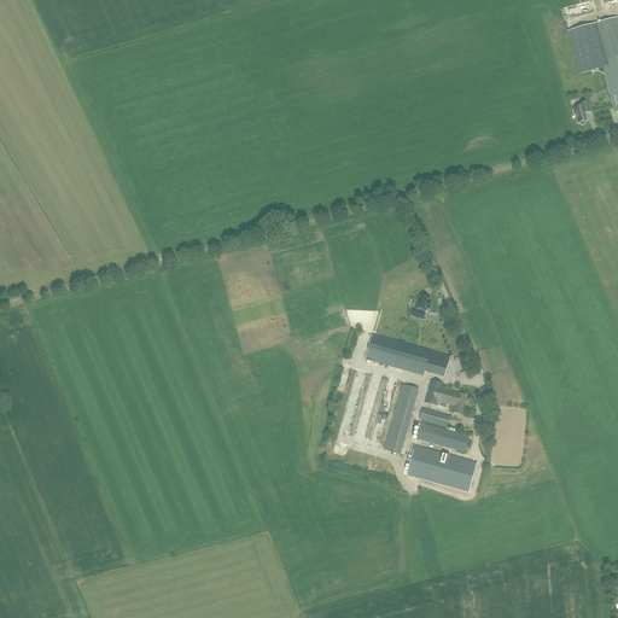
[(604,68),(616,112),(617,111),(617,17),(569,31),(581,74),(604,68)]
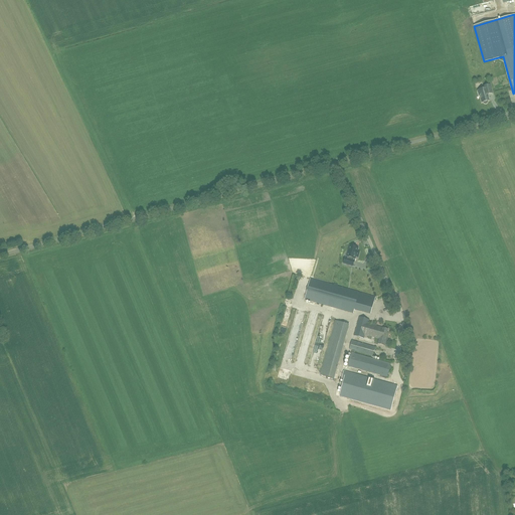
[(489,101),(488,95),(493,94),(490,86),(483,88),(484,90),(478,92),(479,97),(480,97),(482,103),(483,103),(484,103),(484,104),(485,104),(486,104),(487,104),(487,103),(488,102),(487,101),(489,101)]
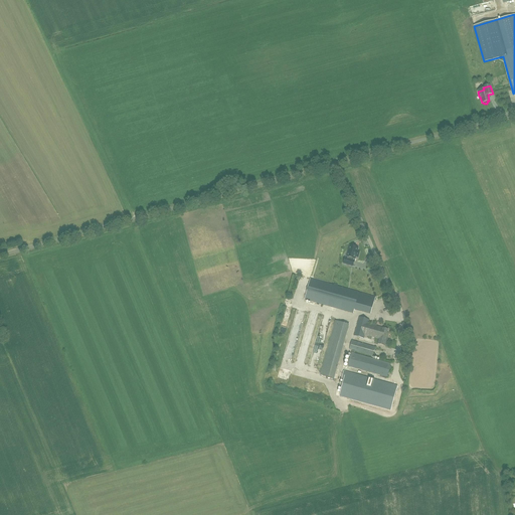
[(358,258),(360,251),(358,250),(359,247),(349,244),(346,256),(348,256),(347,259),(345,258),(343,264),(353,267),(355,261),(354,261),(354,259),(355,260),(356,258),(358,258)]
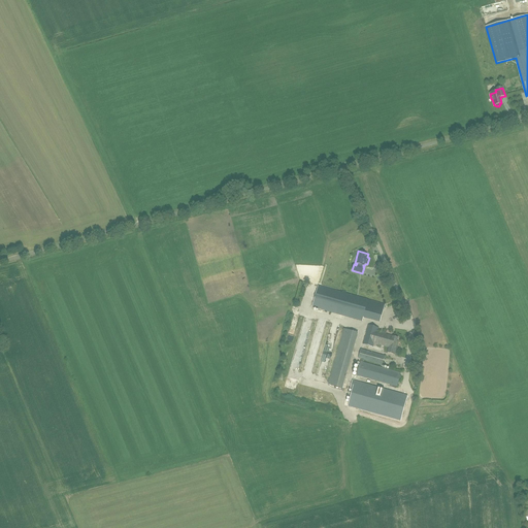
[(380,322),(385,304),(326,288),(318,286),(312,306),(362,321),(363,317),(371,319),(380,322)]
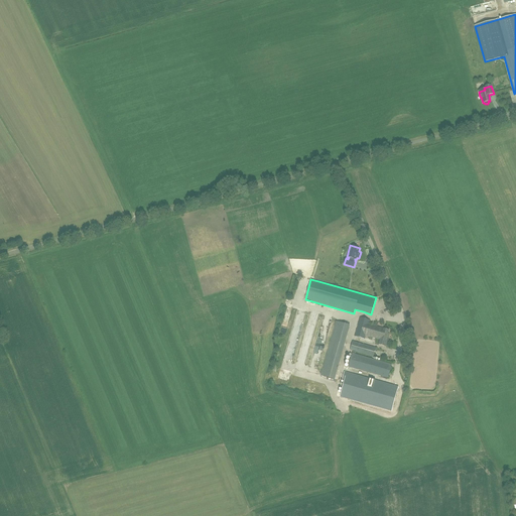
[(374,326),(369,325),(370,320),(360,317),(358,326),(357,329),(355,337),(364,339),(365,336),(369,337),(368,341),(372,342),(373,338),(380,340),(378,345),(386,346),(387,341),(386,341),(389,330),(377,327),(378,324),(374,323),(374,326)]
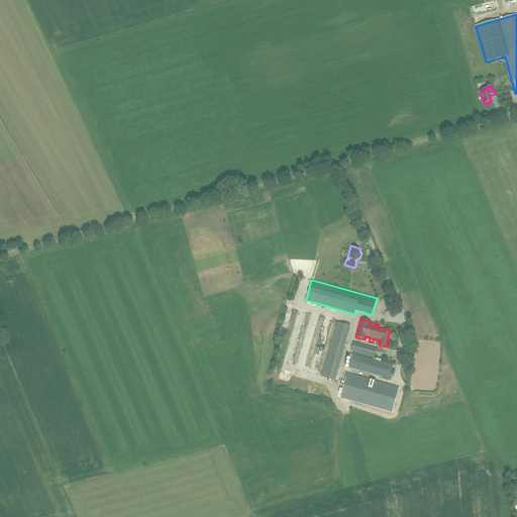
[(322,378),(336,382),(351,328),(347,327),(348,325),(337,322),(322,378)]
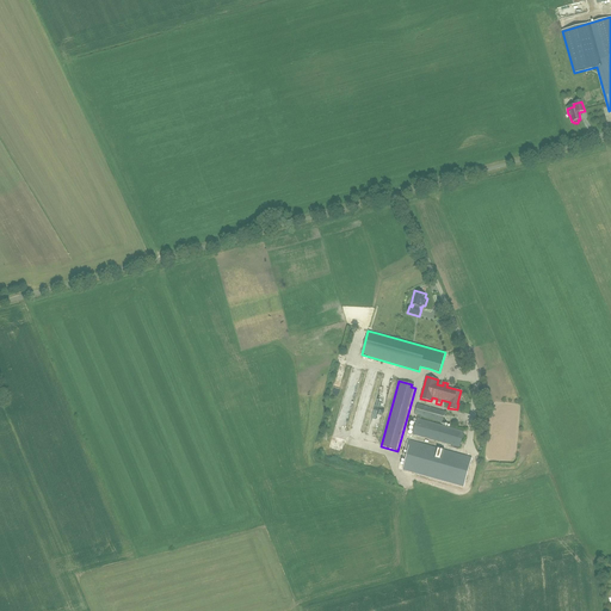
[(442,423),(445,412),(418,405),(414,414),(418,415),(412,434),(460,448),(463,432),(420,420),(421,417),(442,423)]
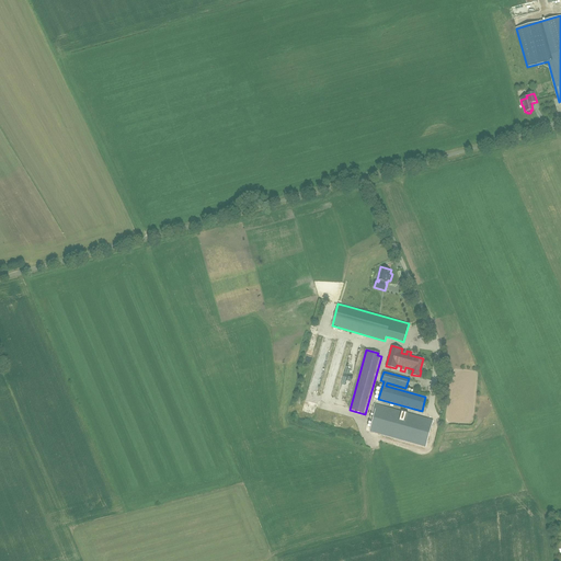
[(433,421),(377,405),(369,432),(425,447),(433,421)]
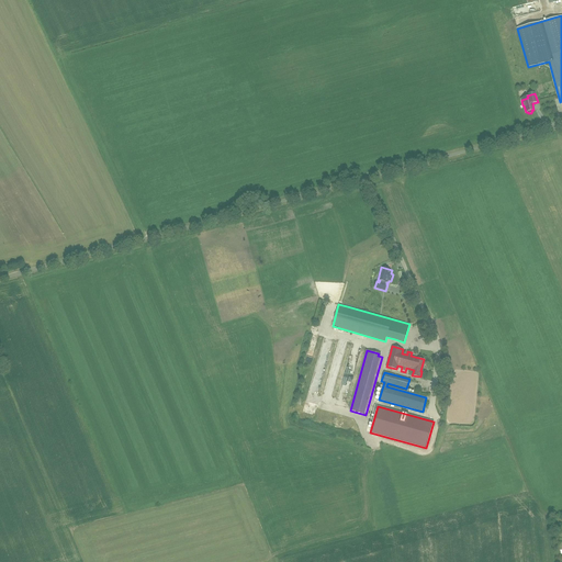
[(338,422),(339,416),(335,416),(333,428),(344,429),(344,422),(338,422)]
